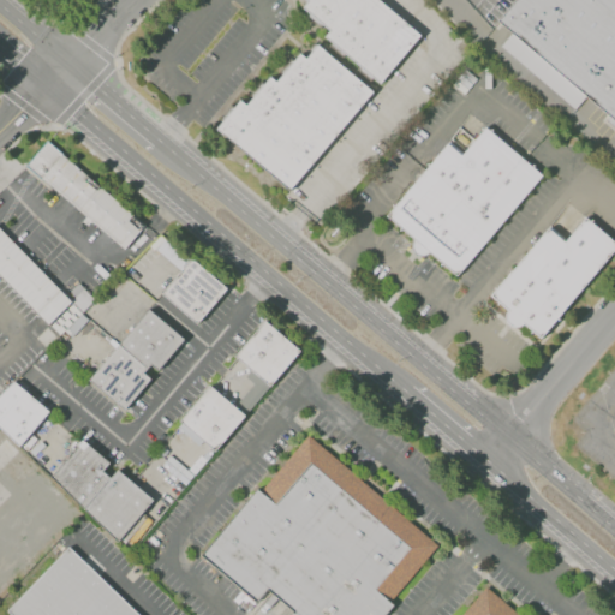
[(378,0),(419,34),(377,83),(323,36),(327,30),(300,7),(305,0),(378,0)]
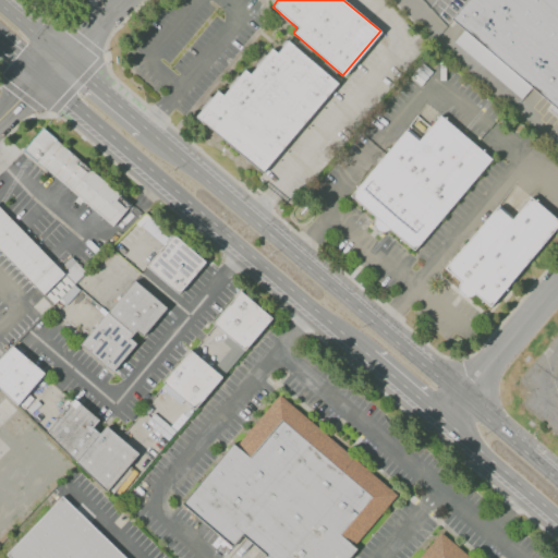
[(557,0),(466,0),(450,20),(463,29),(452,41),(522,99),(531,88),(549,104),(545,109),(557,118),(557,0)]
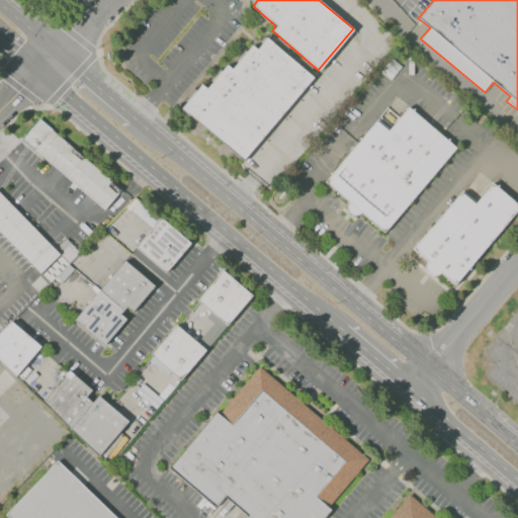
[(184,110),(243,160),(314,77),(266,37),(257,49),(252,45),(232,69),(227,65),(206,88),(201,84),(181,108),(184,110)]
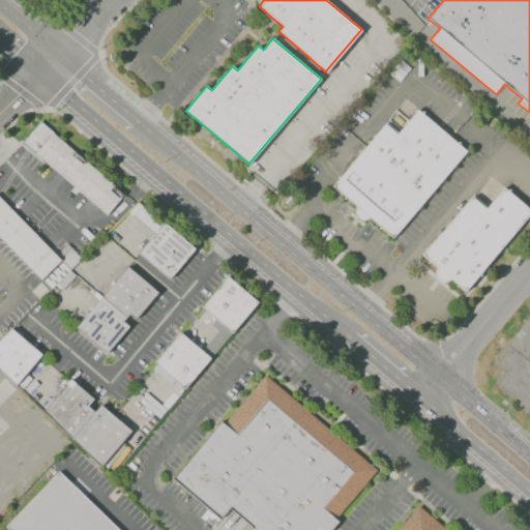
[(332,186),(392,236),(466,150),(417,109),(396,134),(384,123),(332,186)]
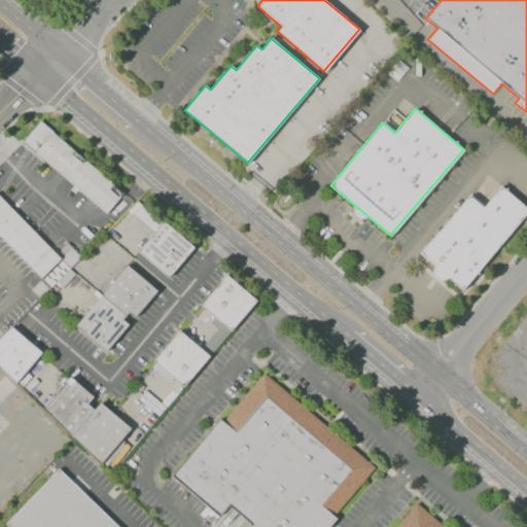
[(495,117),(493,125),(481,123),(483,114),(495,117)]
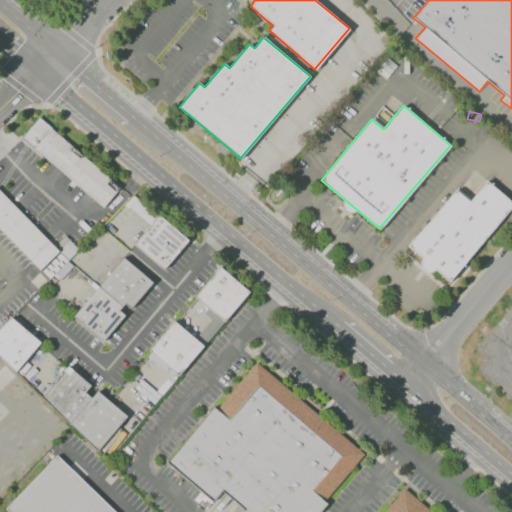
[(21,139),(38,118),(72,146),(69,149),(79,158),(82,155),(111,179),(106,184),(115,191),(102,206),(21,139)]
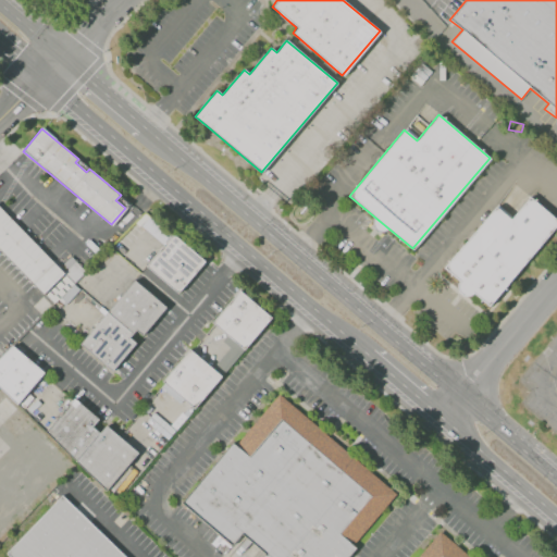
[(444,267),(495,206),(511,217),(530,196),(556,218),(556,224),(487,306),(473,294),(463,296),(460,294),(457,289),(458,285),(458,280),(444,267)]
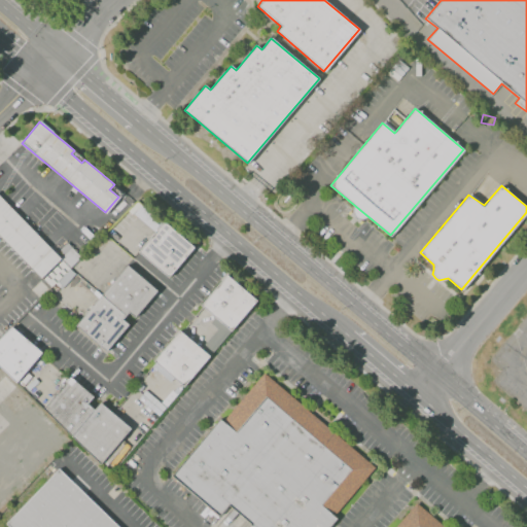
[(0,235),(0,194),(61,258),(40,278),(0,235)]
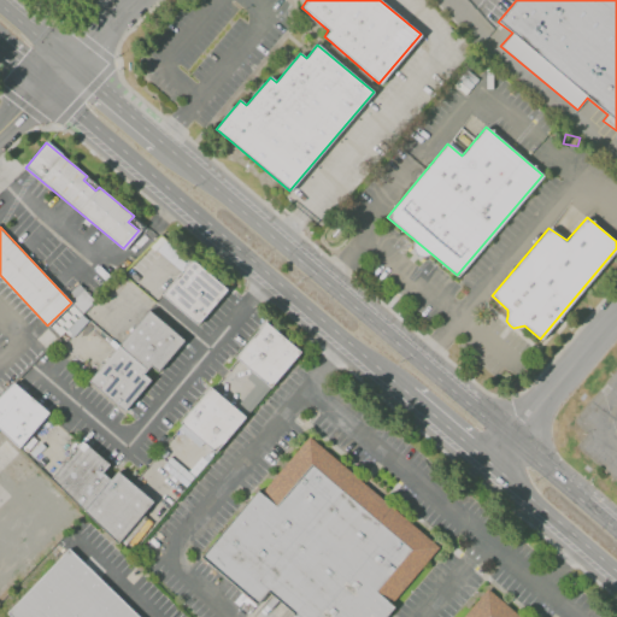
[(160,295),(191,258),(227,288),(197,324),(160,295)]
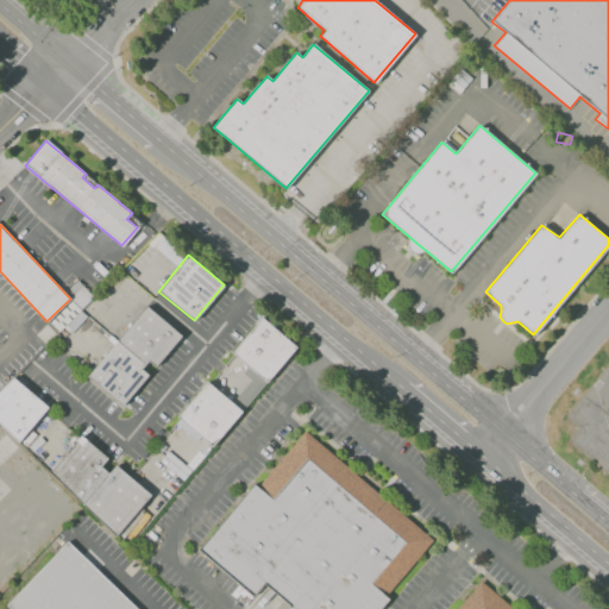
[(58,331),(49,321),(70,300),(69,297),(81,286),(92,296),(58,331)]
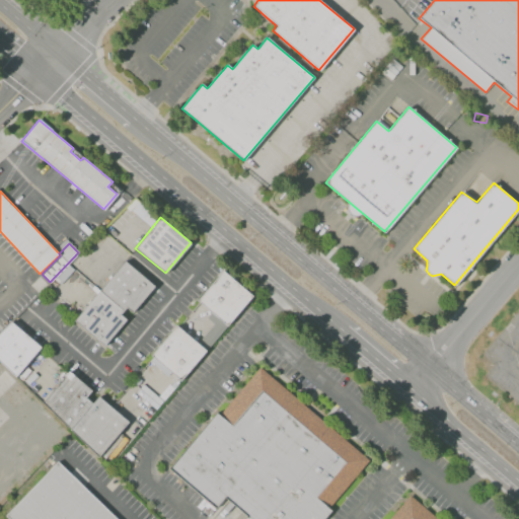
[(72,321),(125,260),(155,286),(102,348),(72,321)]
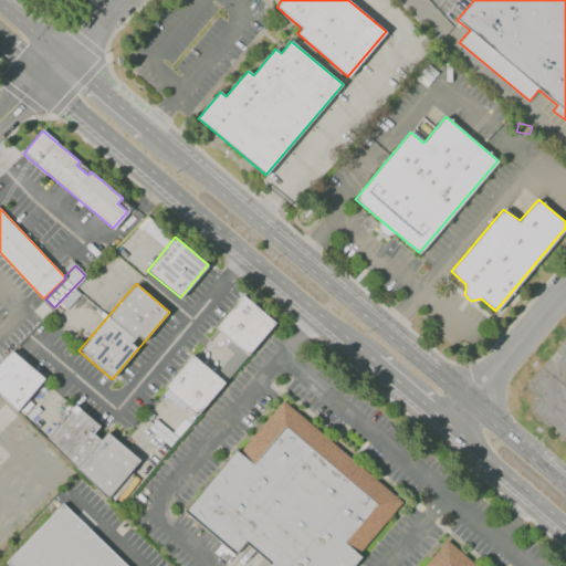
[(59,305),(74,289),(80,294),(64,311),(59,305)]
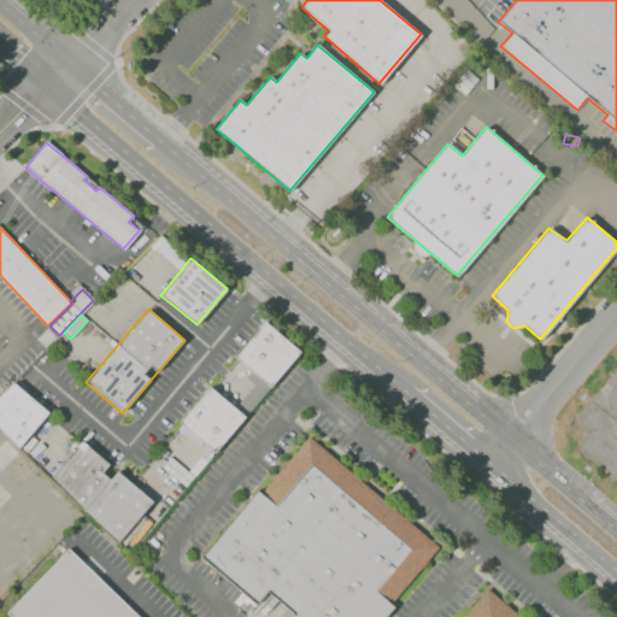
[(235,357),(265,323),(299,353),(269,387),(235,357)]
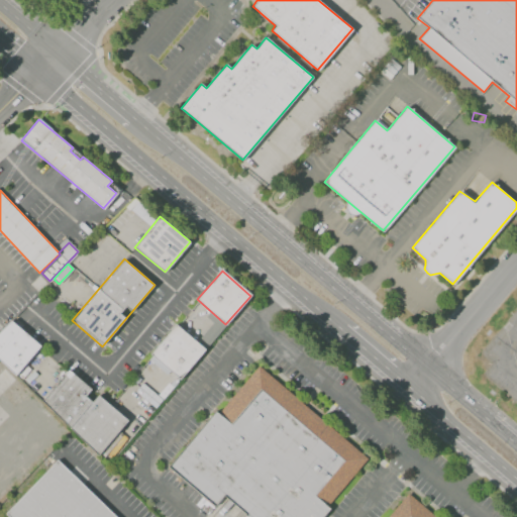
[(207,346),(225,325),(210,312),(206,317),(212,322),(198,339),(207,346)]
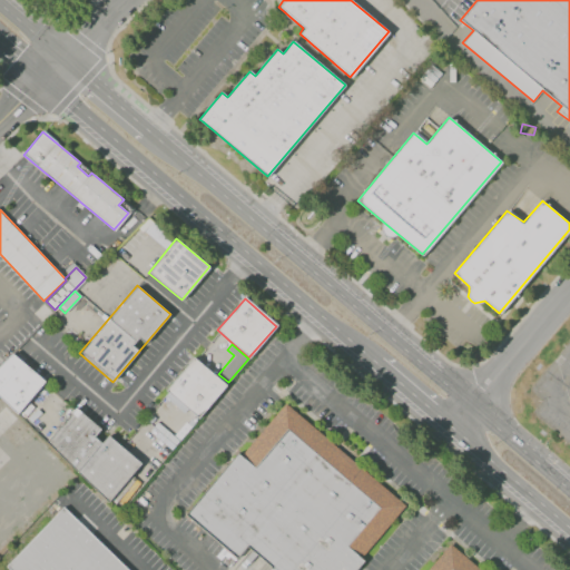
[(0,396),(0,365),(11,354),(45,381),(42,384),(100,428),(95,436),(101,442),(108,435),(140,462),(107,502),(0,396)]
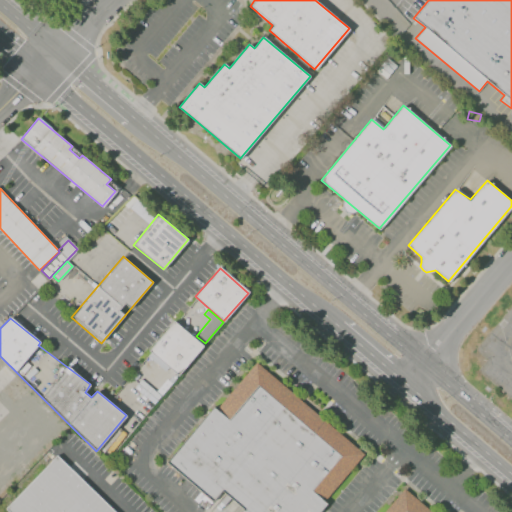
[(148,351),(174,321),(203,346),(178,377),(148,351)]
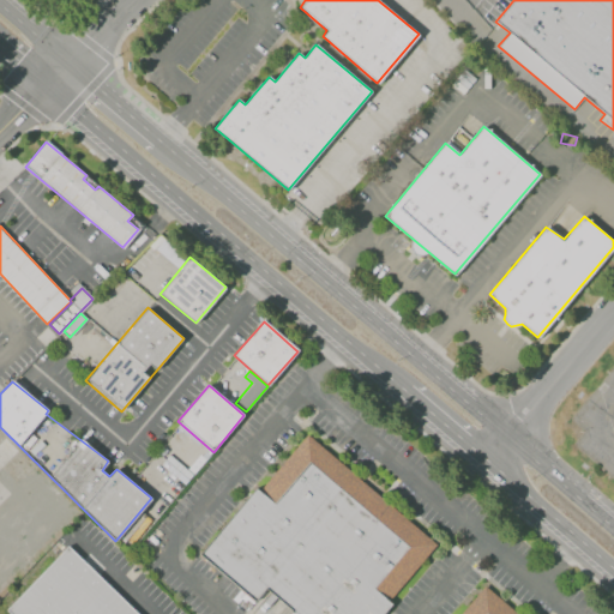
[(199,557),(304,432),(440,547),(384,613),(244,613),(254,603),(199,557)]
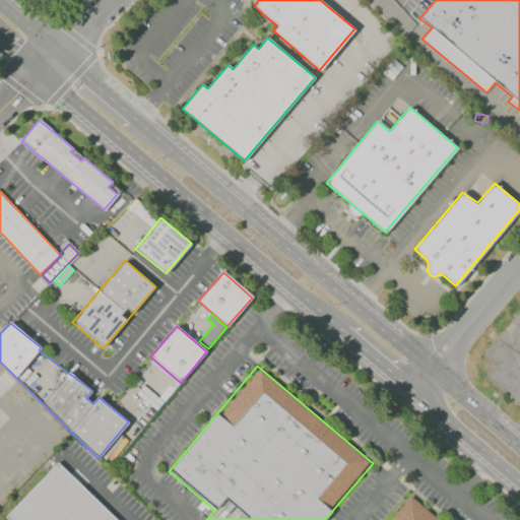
[(10,519),(6,516),(58,462),(117,519),(10,519)]
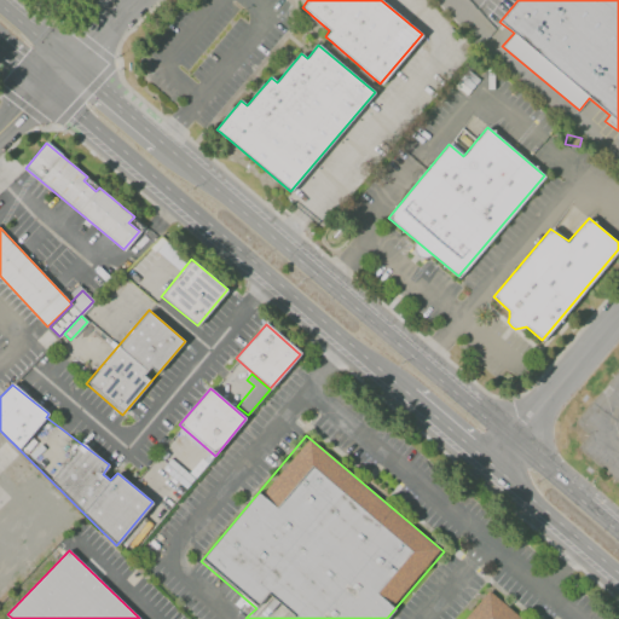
[(0,568),(1,567),(16,580),(0,596),(0,568)]
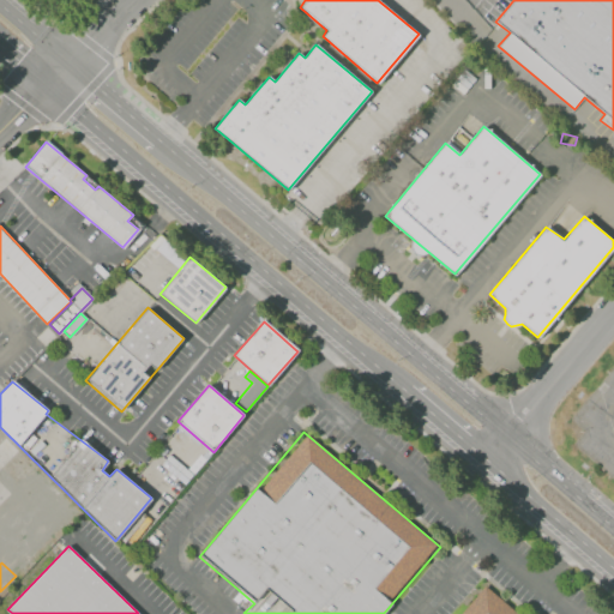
[(453,613),(481,582),(518,613),(453,613)]
